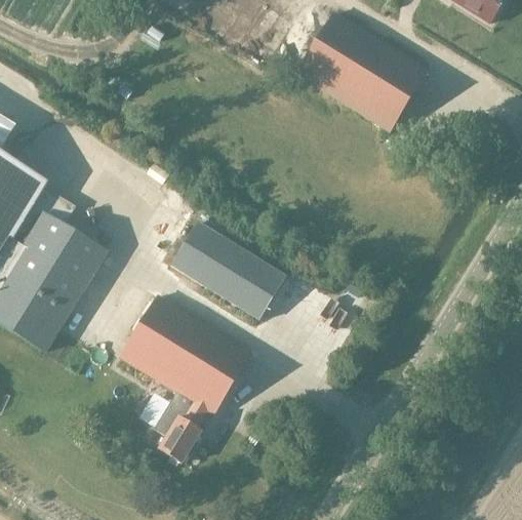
[(492,21),(505,0),(458,0),(492,21)]
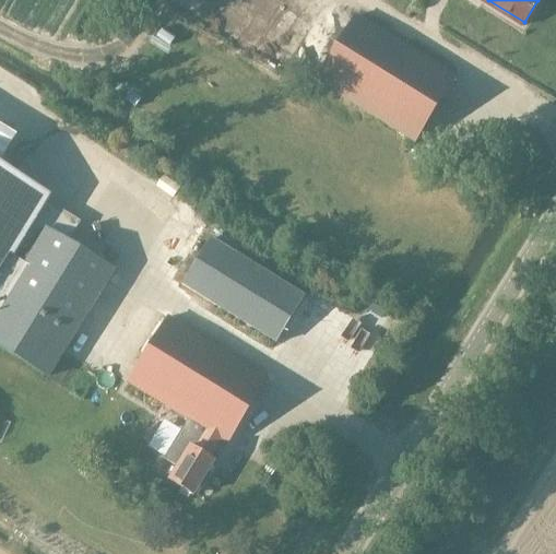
[(414,138),(456,72),(356,11),(316,75),(414,138)]
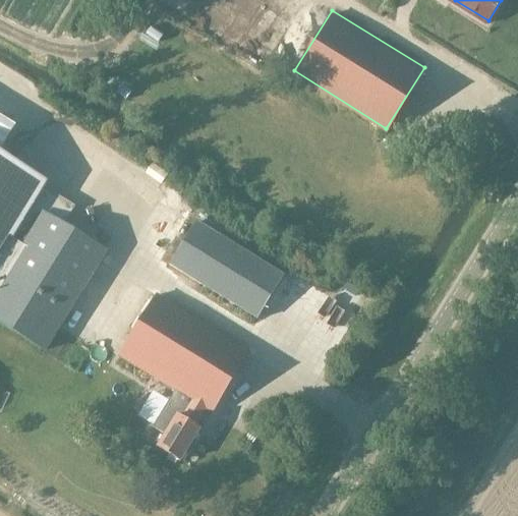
[(0,279),(22,242),(42,211),(61,223),(73,203),(41,182),(41,181),(0,156),(0,146),(15,121),(0,112),(0,279)]
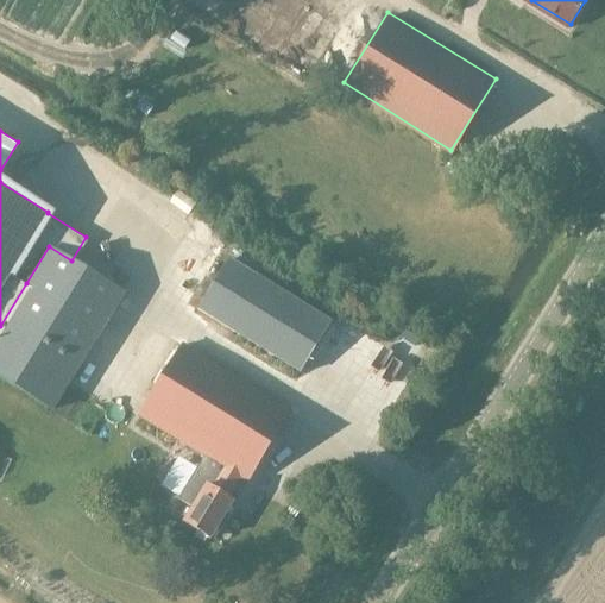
[(26,283),(0,326),(0,371),(54,404),(123,291),(71,261),(49,246),(26,283)]
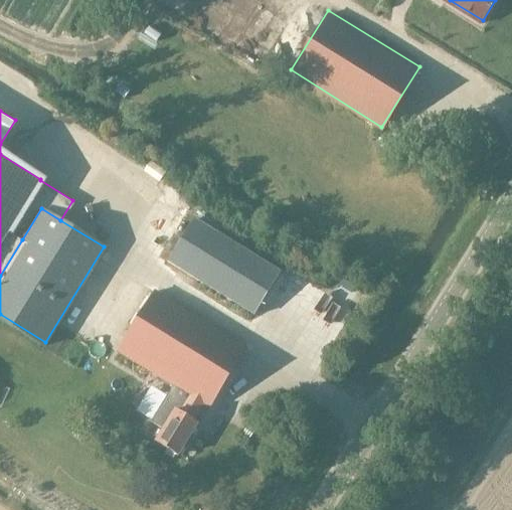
[(254,312),(281,269),(194,214),(167,258),(254,312)]
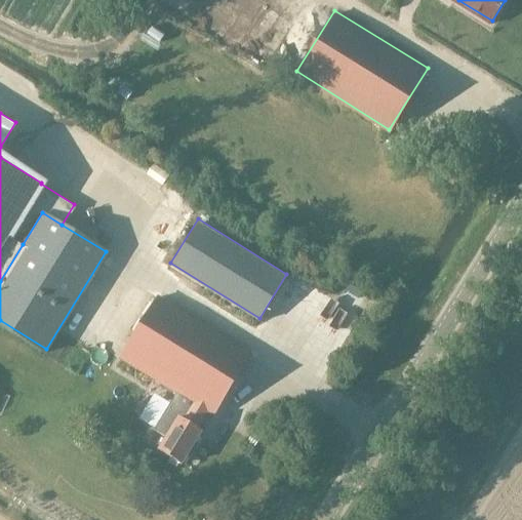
[(213,412),(252,351),(159,292),(120,355),(177,390),(155,426),(167,434),(159,446),(182,461),(201,429),(197,427),(208,409),(213,412)]
